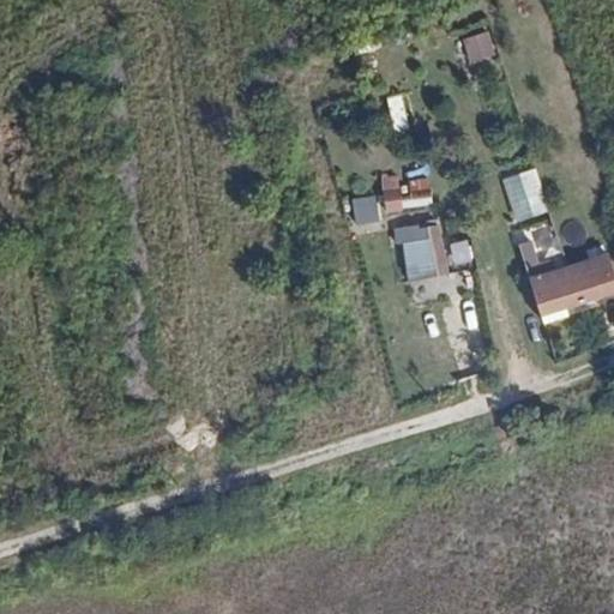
[(463,40),(470,64),(498,55),(491,31),(463,40)]
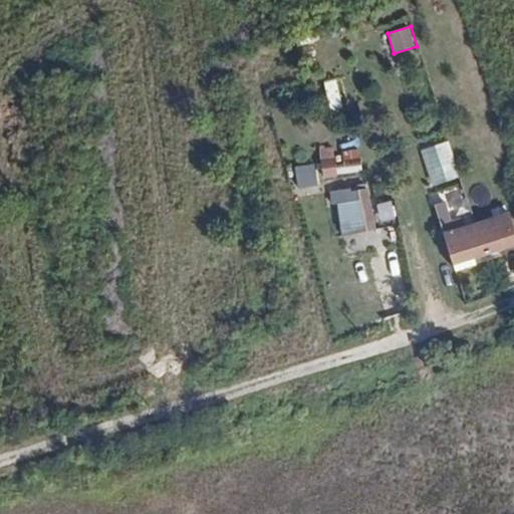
[(332,113),(344,111),(338,79),(326,81),(332,113)]
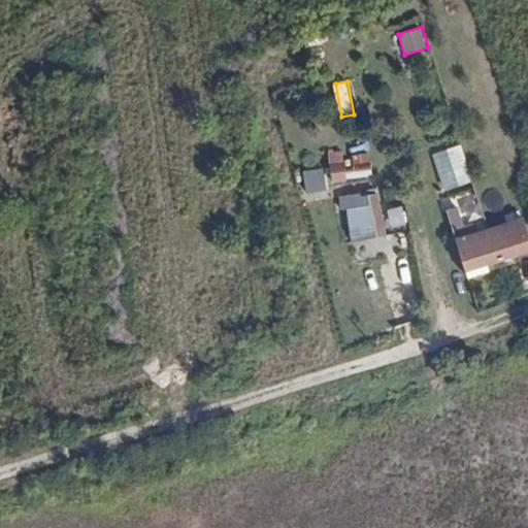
[(434,153),(443,191),(472,184),(463,146),(434,153)]
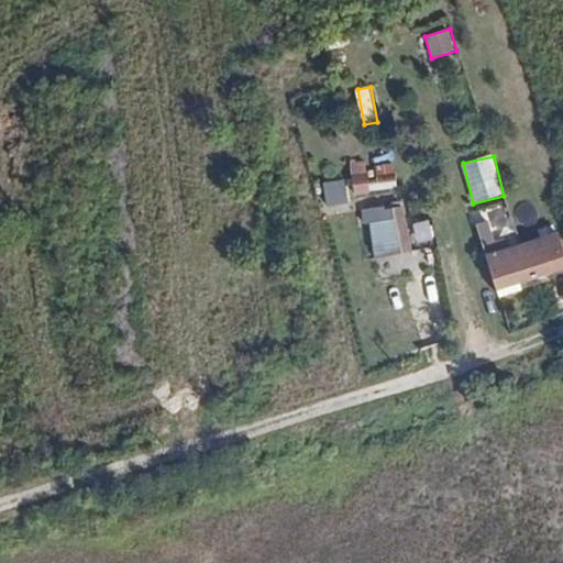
[(352,170),(357,199),(399,190),(394,162),(352,170)]
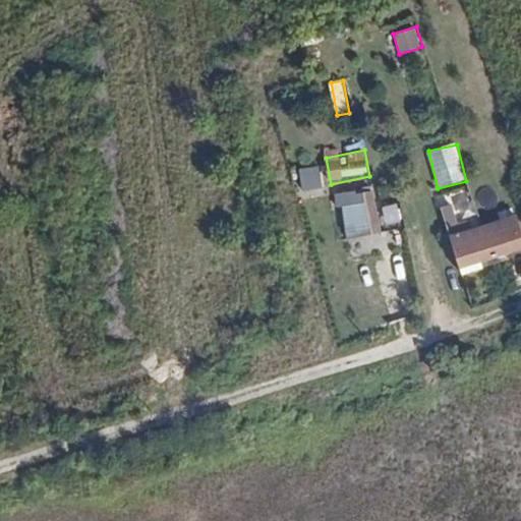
[(323,166),(300,168),(302,190),(324,188),(323,166)]
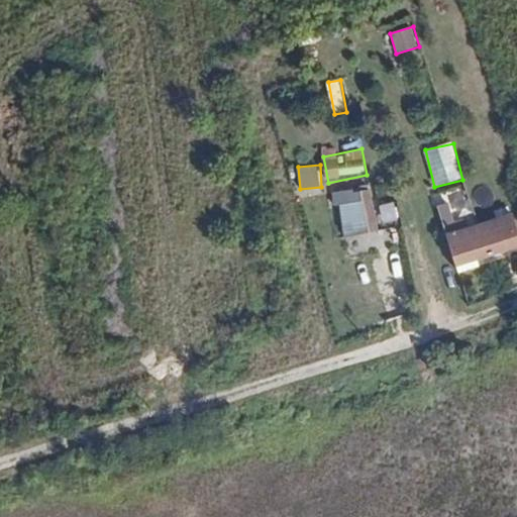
[(462,185),(433,195),(444,224),(473,214),(462,185)]
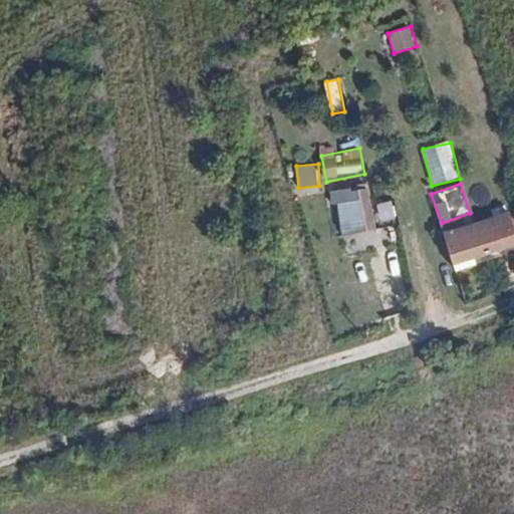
[(357,189),(339,194),(341,201),(327,205),(336,238),(368,230),(357,189)]
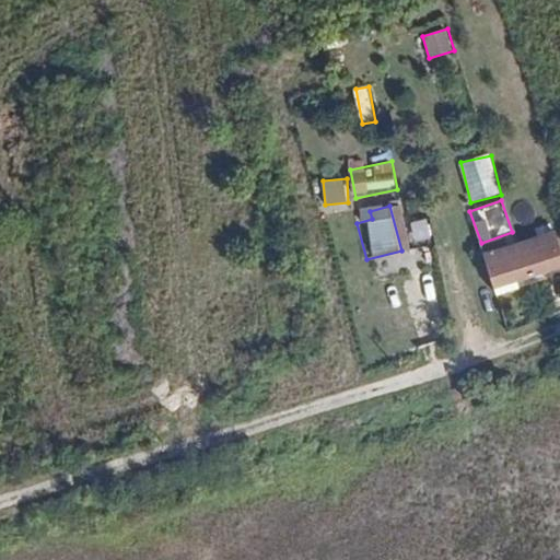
[(522,248),(485,259),(493,288),(516,280),(559,268),(559,256),(553,240),(522,248)]
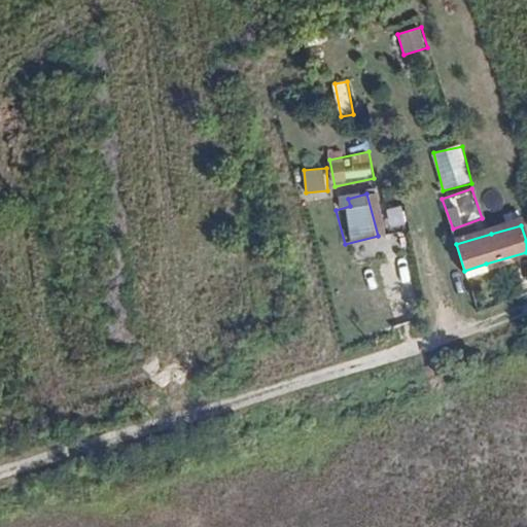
[(486,264),(464,271),(466,277),(488,271),(486,264)]
